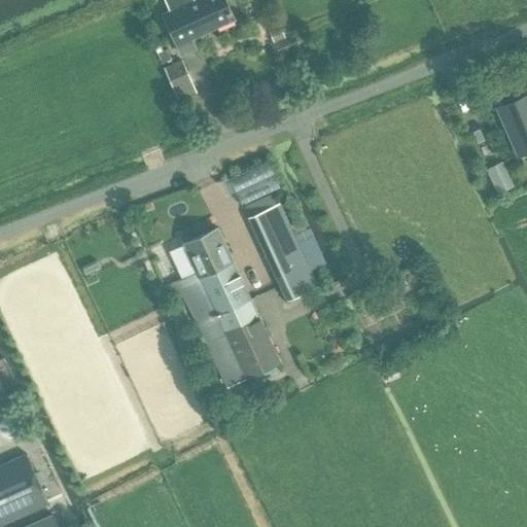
[(164,0),(168,8),(161,12),(180,54),(195,47),(189,37),(232,18),(223,0),(164,0)]
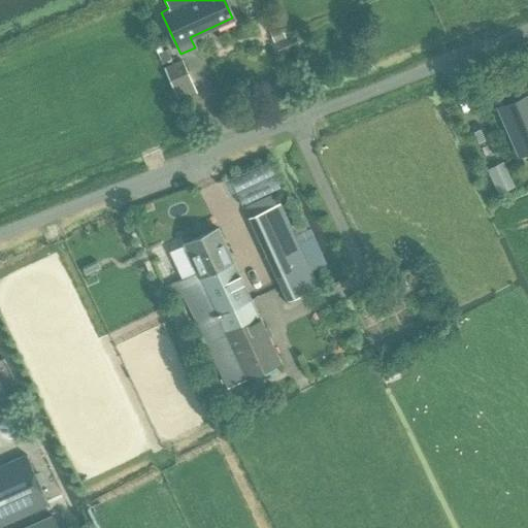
[(281,28),(270,33),(274,44),(286,39),(281,28)]
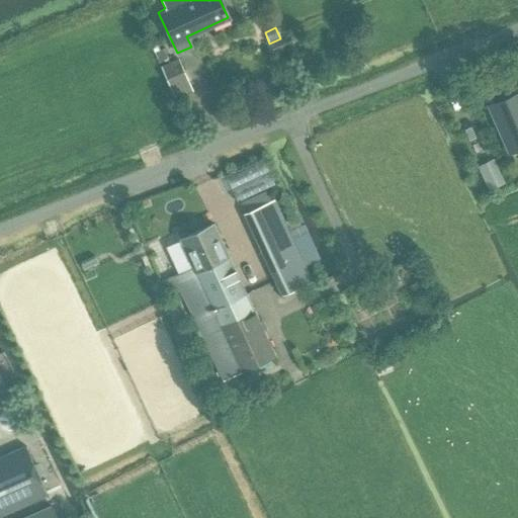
[(269,44),(266,45),(272,59),(289,51),(294,49),(288,35),(282,37),(280,38),(269,44)]
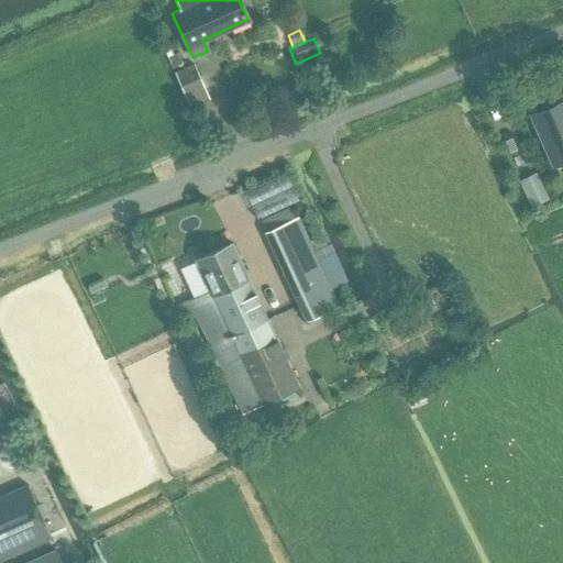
[(174,54),(168,57),(173,67),(183,64),(177,53),(174,54)]
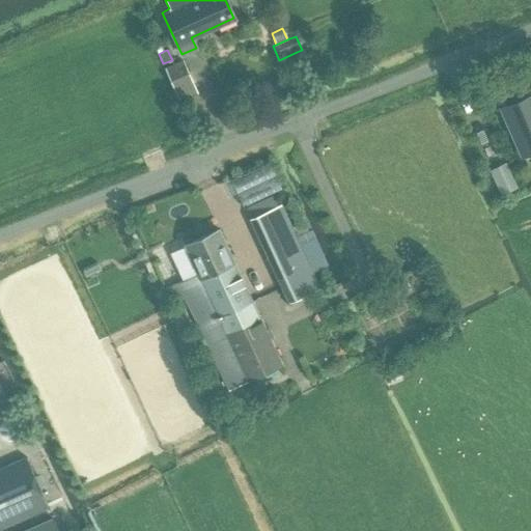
[(176,90),(193,83),(182,60),(165,67),(176,90)]
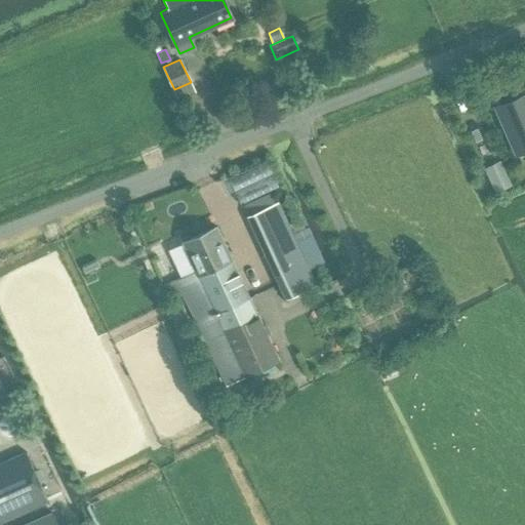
[(524,92),(497,106),(512,137),(517,152),(524,148),(524,92)]
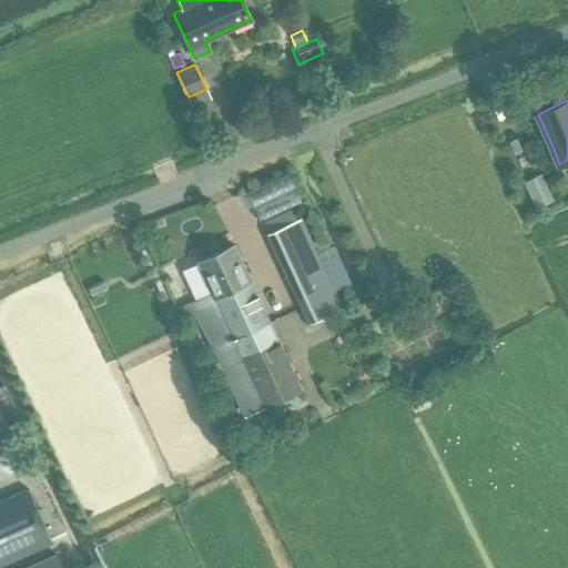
[(535,214),(555,204),(541,176),(521,186),(535,214)]
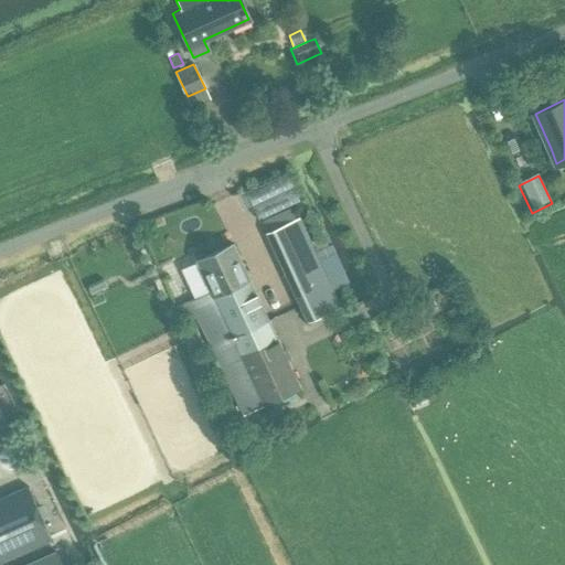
[(298,216),(266,232),(308,321),(340,306),(332,290),(344,284),(349,283),(331,245),(328,246),(315,253),(298,216)]
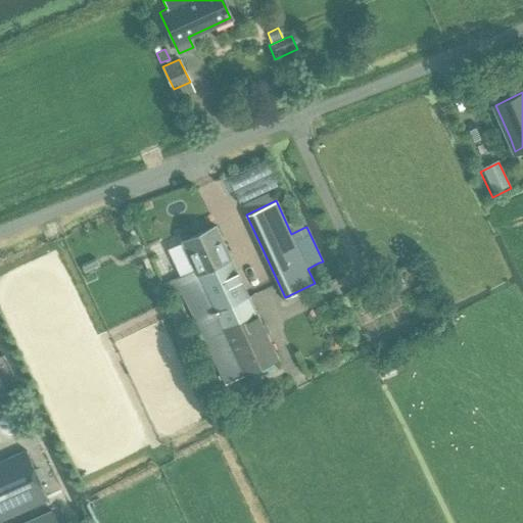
[(215,312),(248,295),(215,224),(182,240),(196,269),(176,278),(195,319),(204,338),(224,330),(215,312)]
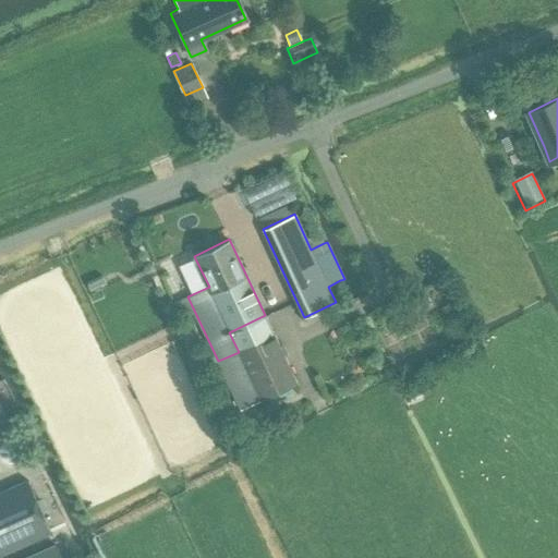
[(448,291),(444,283),(436,287),(440,295),(448,291)]
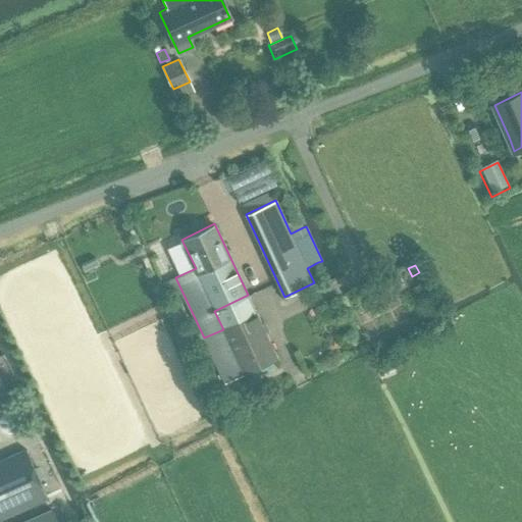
[(223,329),(204,337),(225,382),(277,357),(248,295),(214,311),(223,329)]
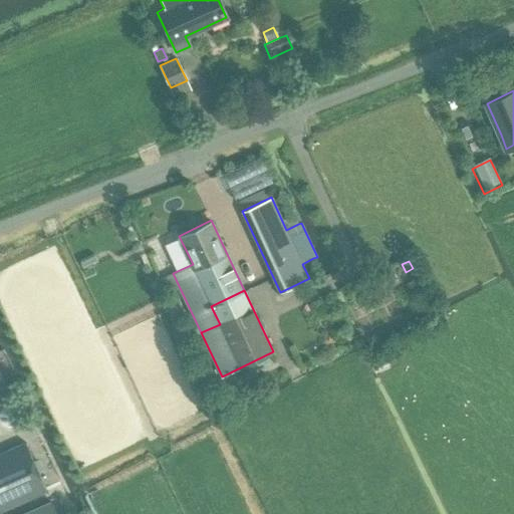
[(0,403),(10,399),(0,375),(0,403)]
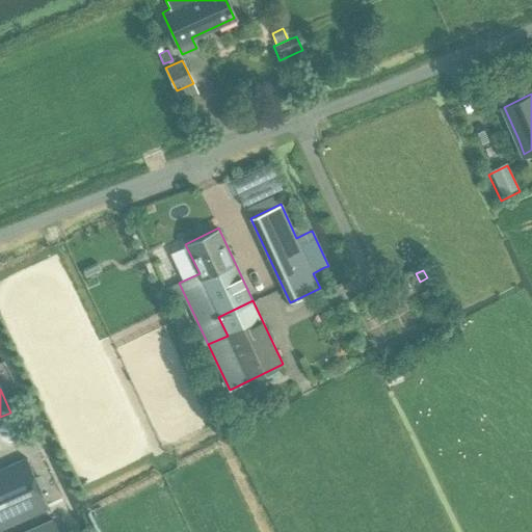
[(0,425),(0,435),(2,440),(6,442),(10,442),(15,441),(18,439),(20,434),(21,430),(21,427),(19,423),(16,421),(11,420),(8,420),(4,421),(1,424),(0,425)]
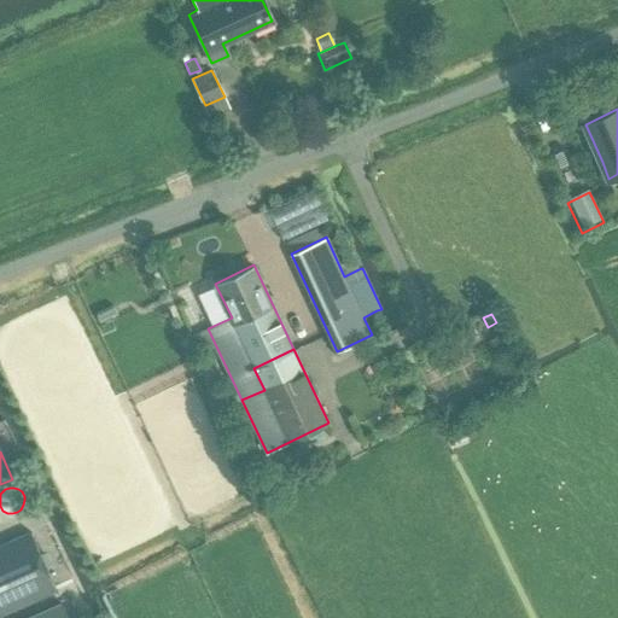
[(0,613),(57,589),(30,530),(0,543),(0,613)]
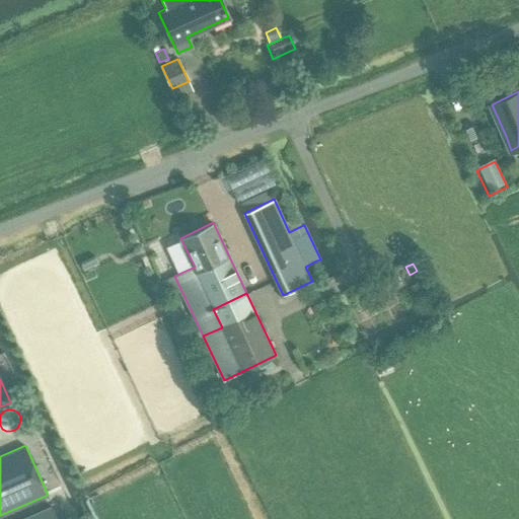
[(56,518),(50,505),(15,518),(56,518)]
